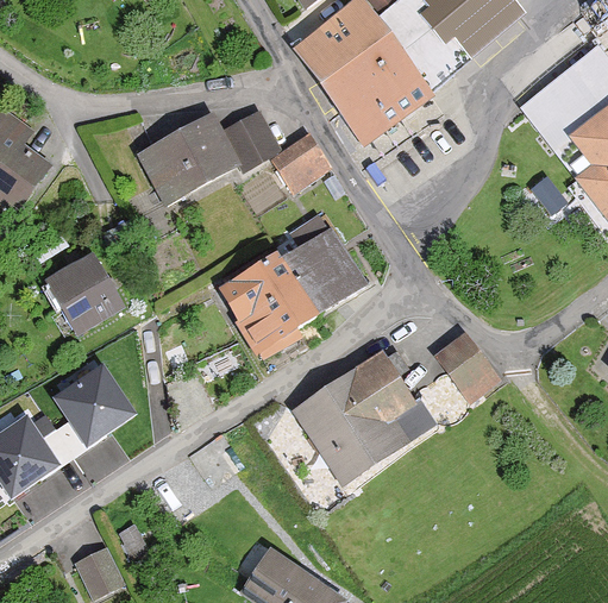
[(392,0),(371,18),(357,0),(352,0),(289,51),(364,143),(525,13),(514,0),(392,0)]
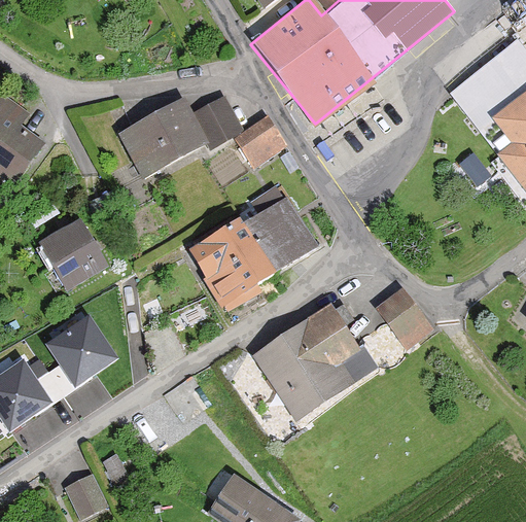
[(525,51),(515,38),(450,91),(499,152),(512,142),(491,117),(525,89),(525,51)]
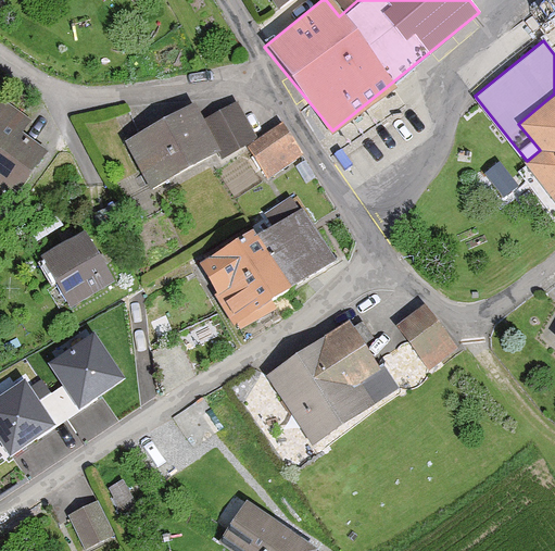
[(554,94),(518,124),(540,150),(527,161),(524,163),(554,202),(554,94)]
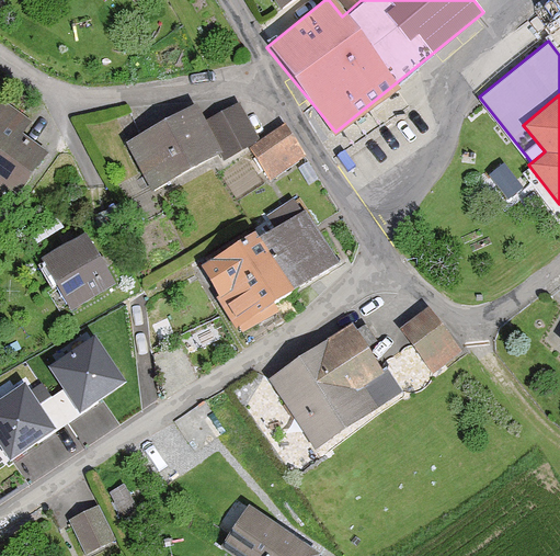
[(0,188),(13,197),(45,151),(20,133),(31,118),(0,98),(0,188)]
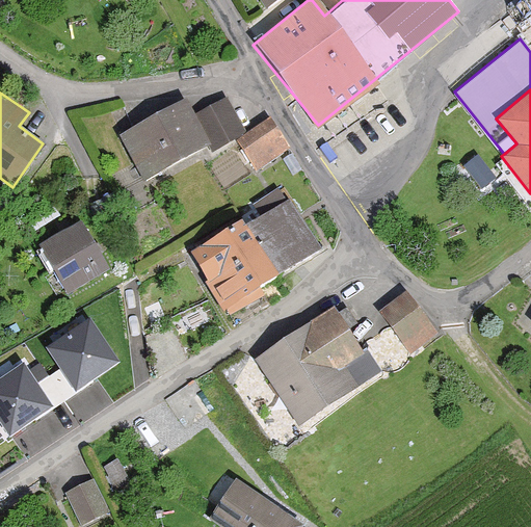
[(184,101),(120,135),(145,183),(245,129),(228,97),(191,115),(184,101)]
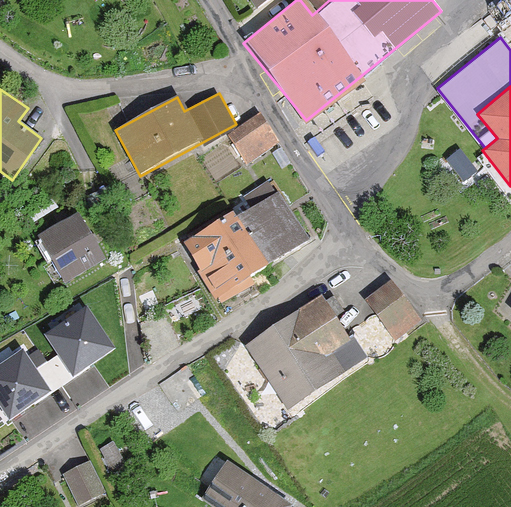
[(275,139),(257,113),(225,136),(244,161),(275,139)]
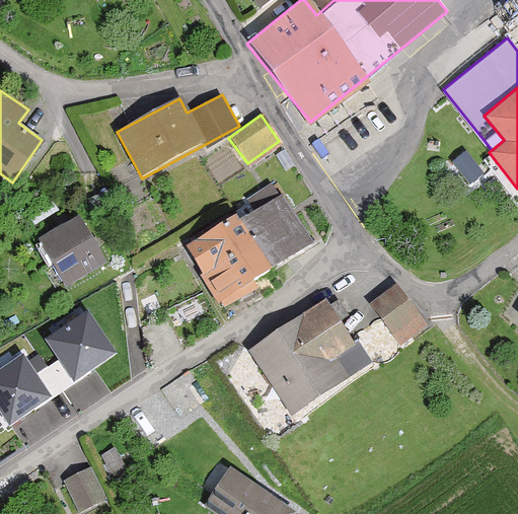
[(483,171),(464,150),(451,161),(470,182),(483,171)]
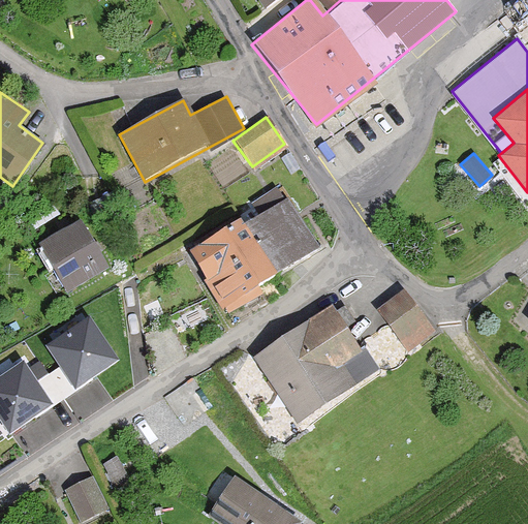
[(282,198),(273,184),(249,198),(259,214),(240,225),(236,219),(184,251),(225,317),(262,295),(256,285),(320,246),(288,194),(282,198)]
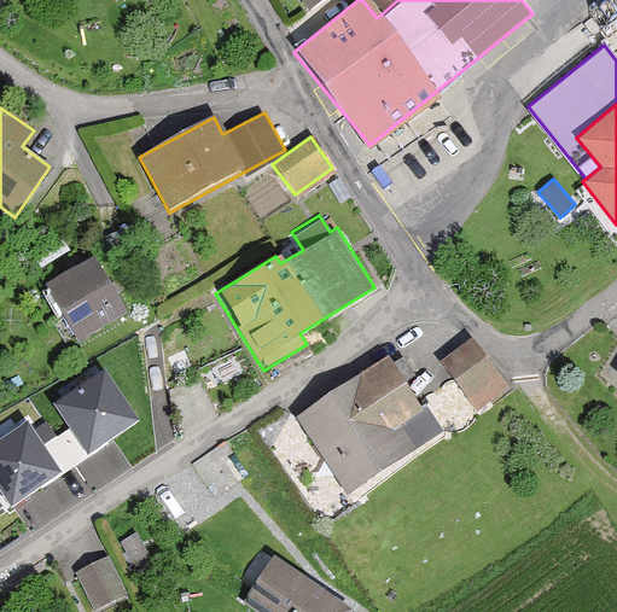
[(93,257),(41,286),(73,341),(123,313),(93,257)]
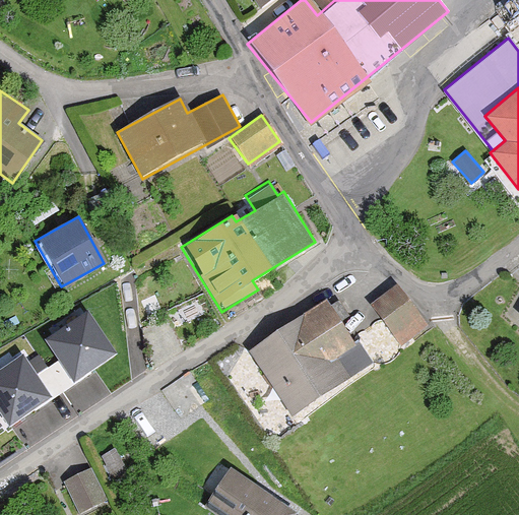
[(428,324),(396,283),(369,304),(400,344),(428,324)]
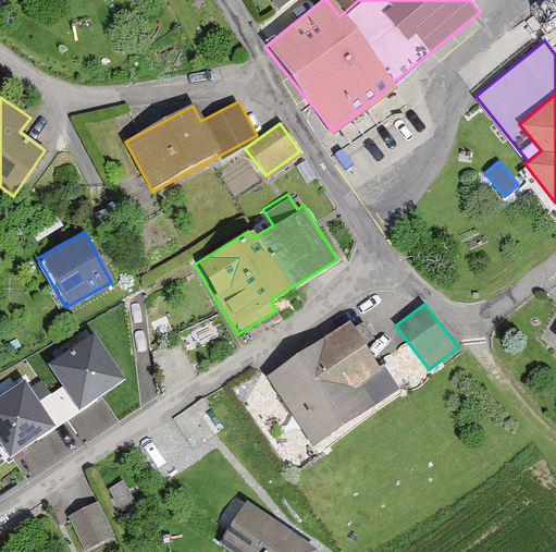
[(394,391),(348,321),(266,376),(311,445),(394,391)]
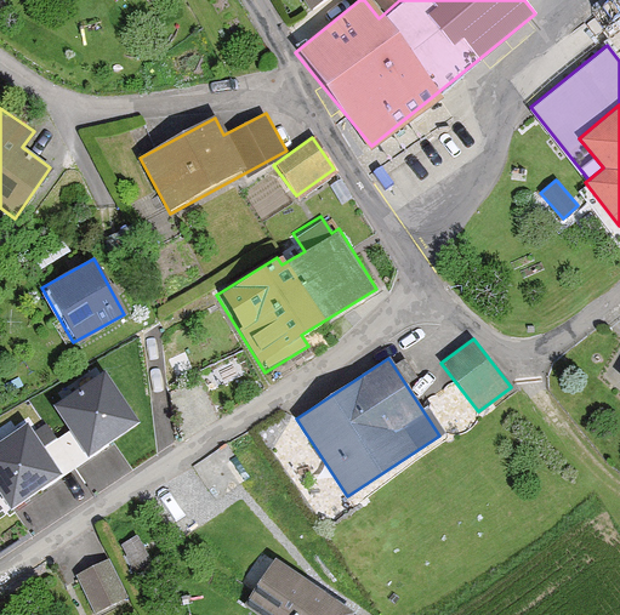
[(43,443),(26,417),(0,434),(0,489),(10,504),(141,416),(104,362),(51,398),(68,425),(43,443)]
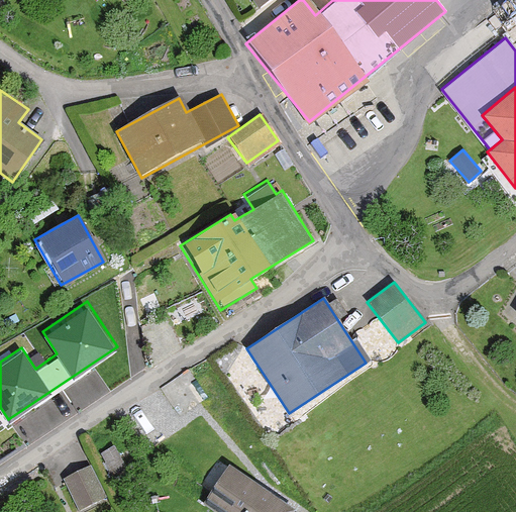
[(105,496),(91,464),(63,478),(77,509),(105,496)]
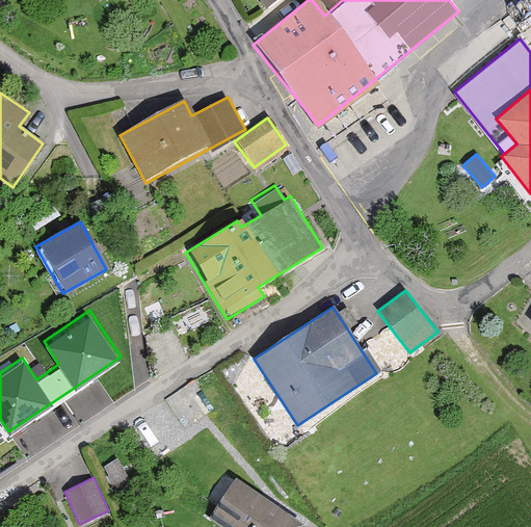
[(302,526),(304,525),(234,479),(208,519),(219,526),(302,526)]
